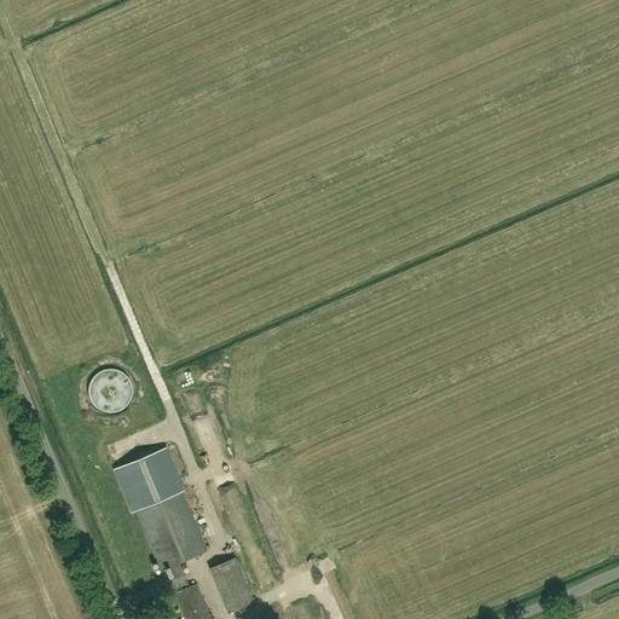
[(208,371),(218,370),(218,357),(207,357),(208,371)]
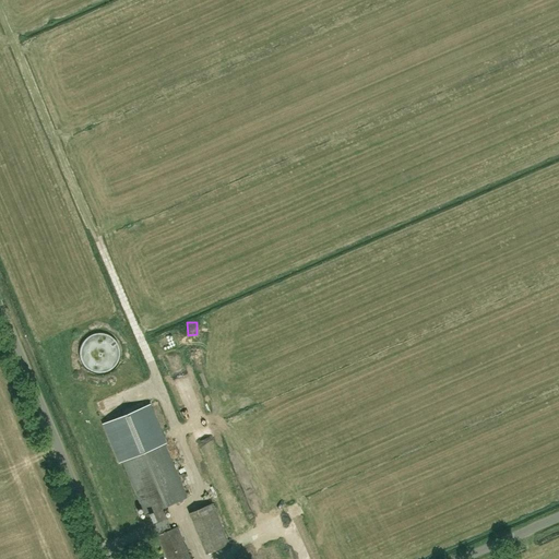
[(154,349),(162,347),(159,340),(152,342),(154,349)]
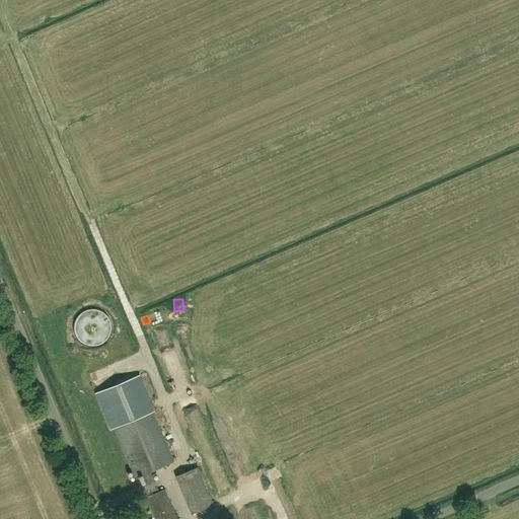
[(139,376),(97,393),(112,429),(113,428),(114,428),(138,489),(143,499),(146,498),(155,518),(176,518),(165,489),(158,492),(150,471),(173,462),(153,412),(139,376)]
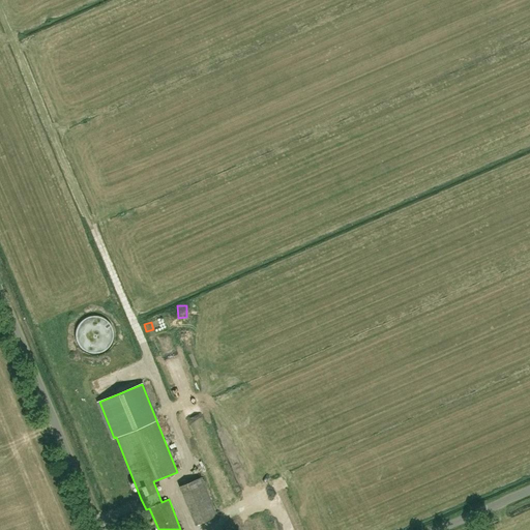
[(196,438),(201,437),(195,414),(189,415),(196,438)]
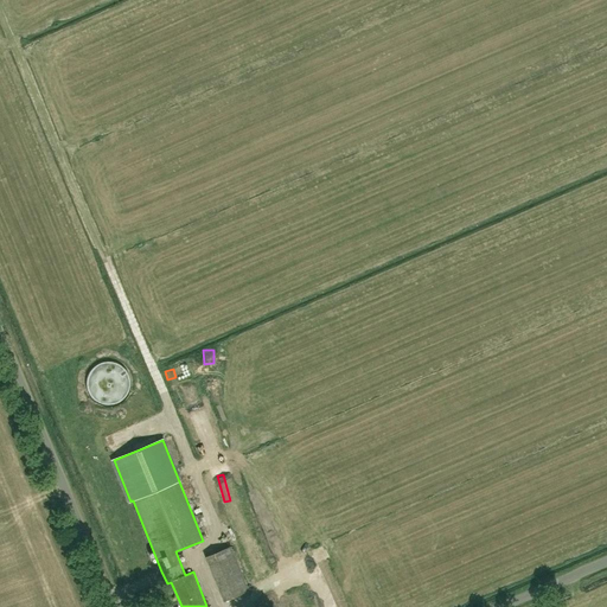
[(227,519),(243,515),(241,506),(224,512),(227,519)]
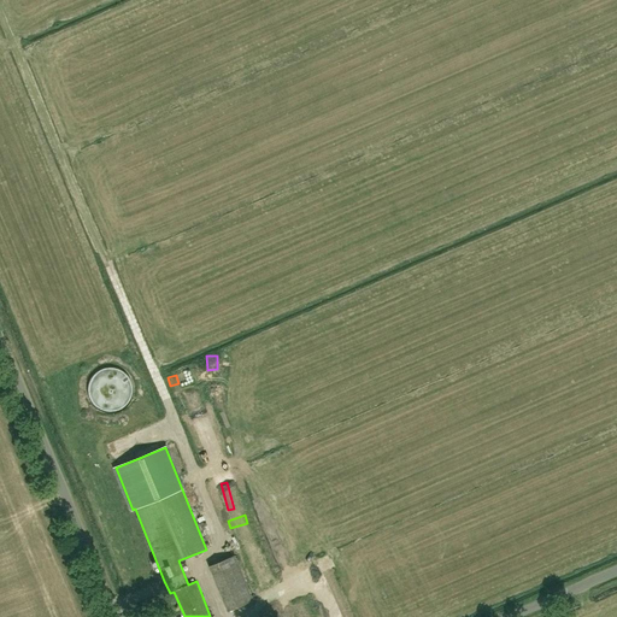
[(253,599),(235,556),(207,568),(225,611),(253,599)]
